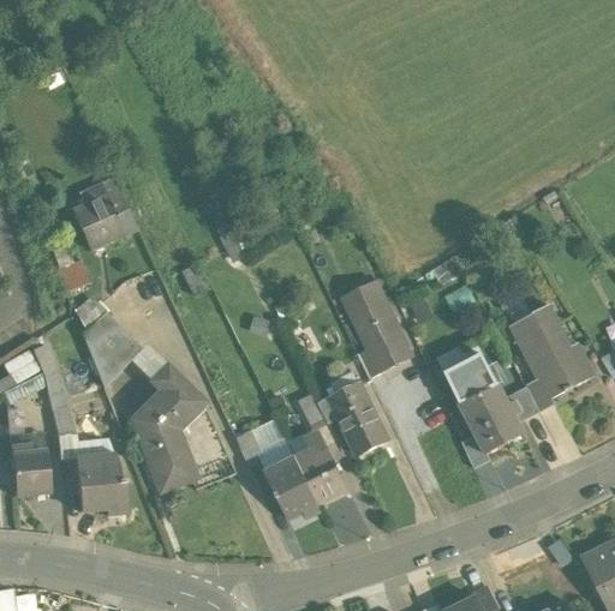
[(219,189),(209,193),(236,243),(245,238),(219,189)]
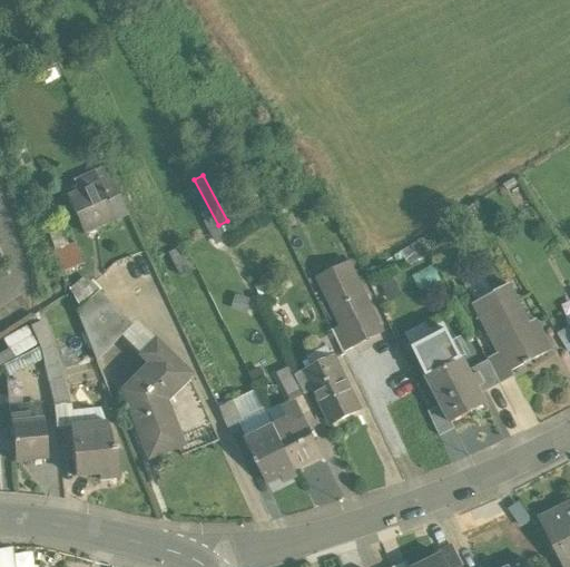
[(98,181),(67,194),(82,230),(114,216),(98,181)]
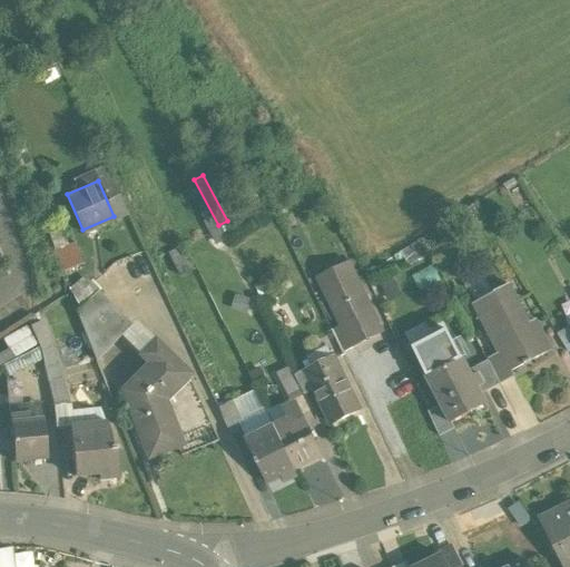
[(52,247),(65,243),(58,226),(46,230),(52,247)]
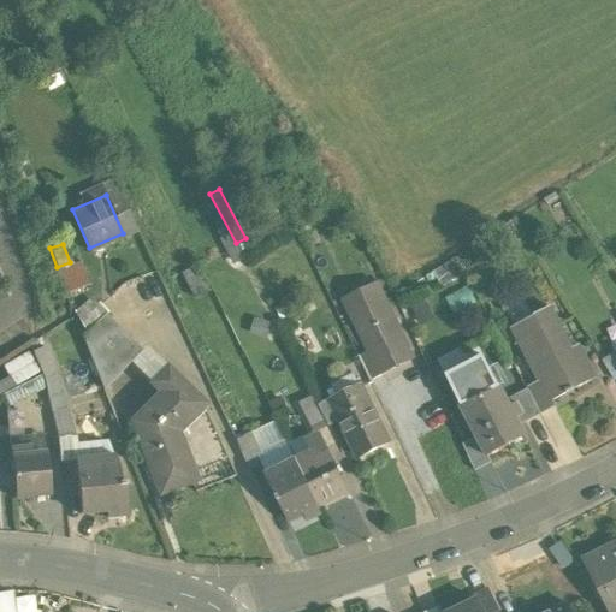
[(466,268),(457,253),(434,268),(443,284),(466,268)]
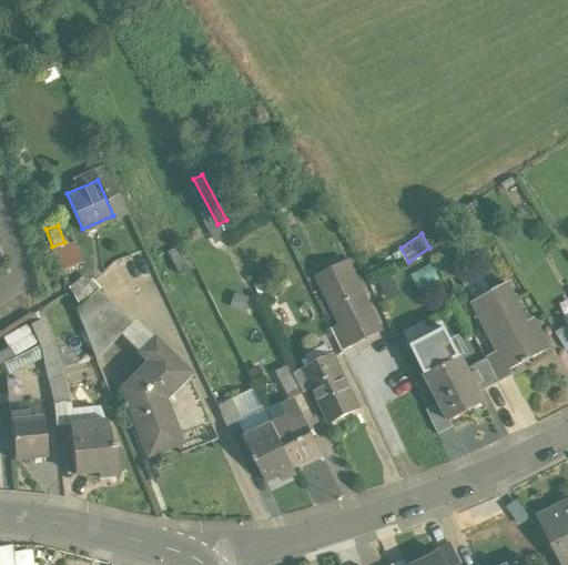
[(52,246),(60,268),(81,260),(73,239),(64,242),(52,246)]
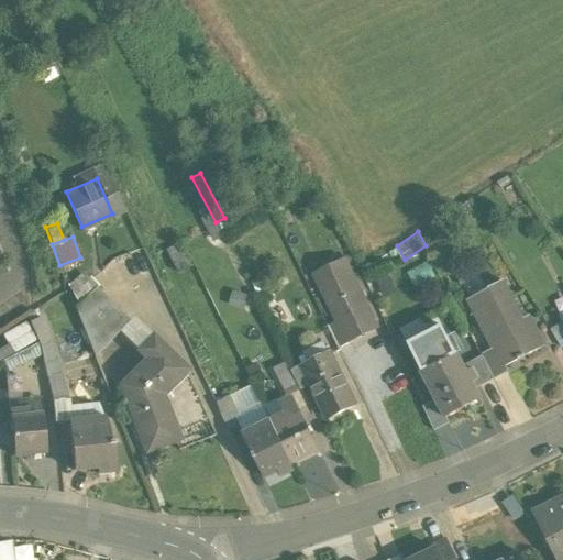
[(179,241),(166,248),(177,270),(190,263),(179,241)]
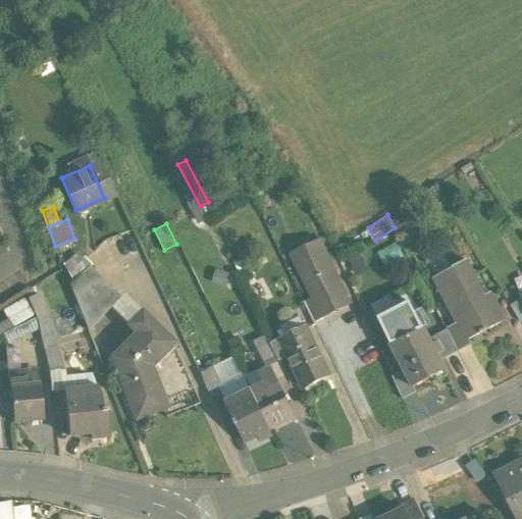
[(318,238),(293,251),(298,263),(324,250),(318,238)]
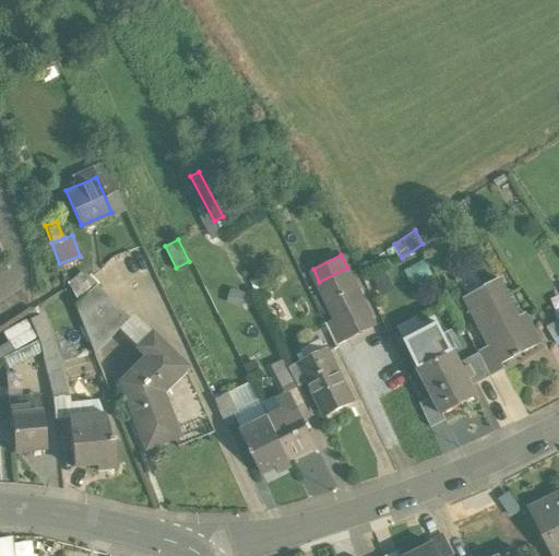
[(375,323),(347,268),(319,282),(335,317),(339,316),(348,336),(353,334),(354,334),(354,333),(366,328),(367,328),(367,327),(375,323)]
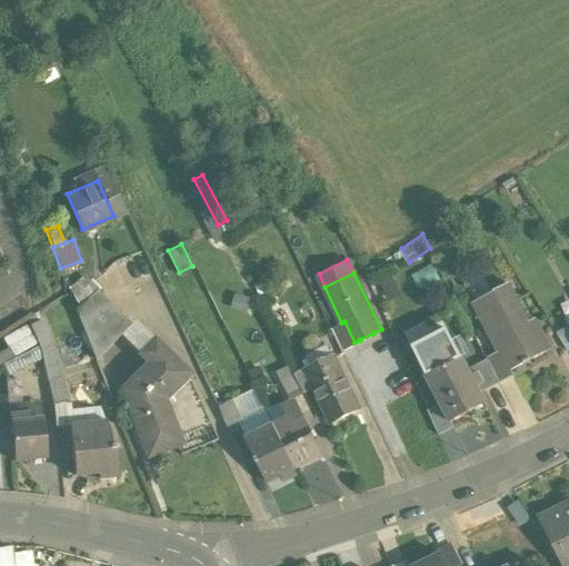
[(253,284),(259,295),(270,289),(265,278),(253,284)]
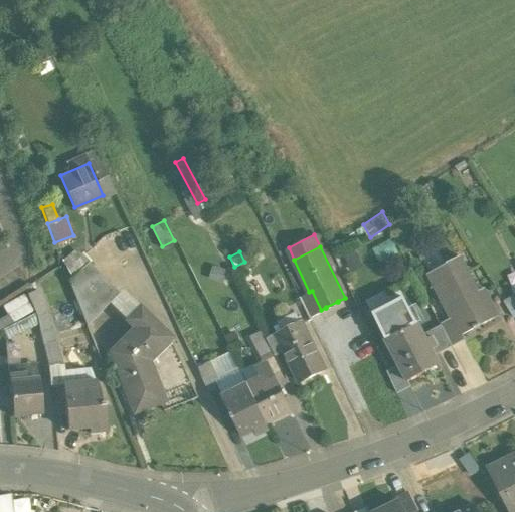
[(355,251),(346,256),(353,271),(362,267),(355,251)]
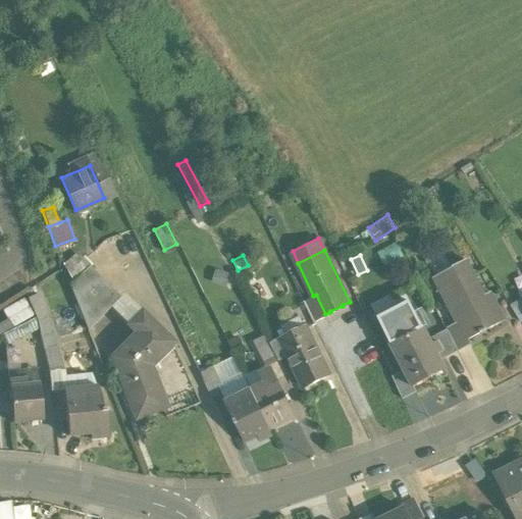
[(484,295),(466,261),(468,259),(468,258),(433,276),(433,277),(435,277),(458,320),(467,338),(469,336),(480,330),(481,332),(486,329),(485,328),(505,318),(504,316),(502,317),(489,294),(491,293),(490,291),(484,295)]
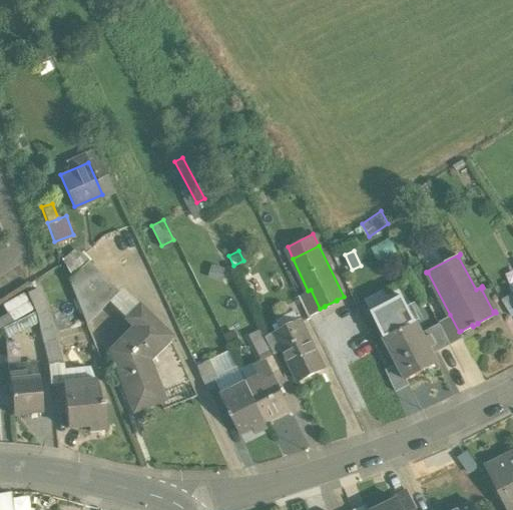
[(119,290),(87,258),(68,278),(86,323),(109,300),(119,290)]
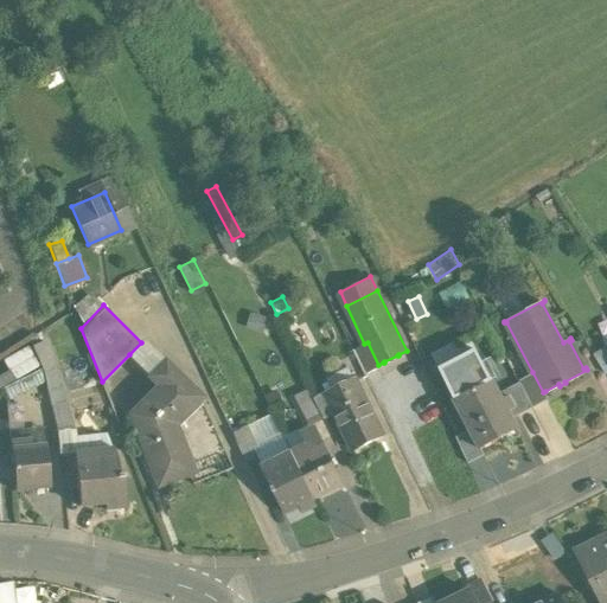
[(266,316),(250,310),(246,327),(260,332),(266,316)]
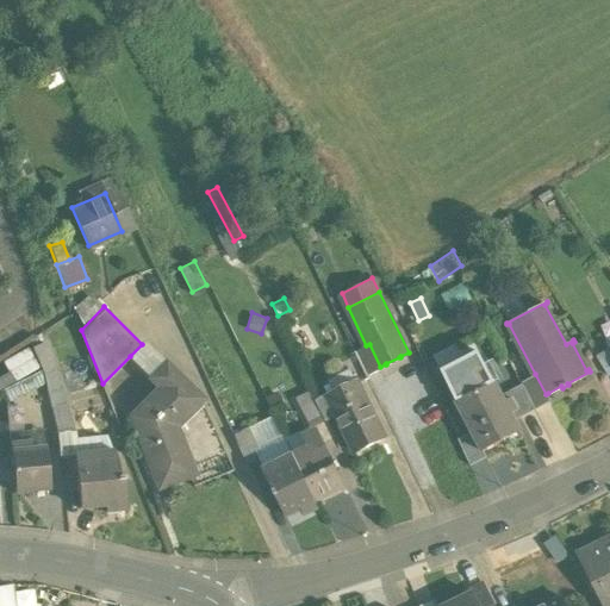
[(62,393),(53,358),(45,341),(32,347),(42,366),(45,381),(51,405),(63,403),(62,393)]
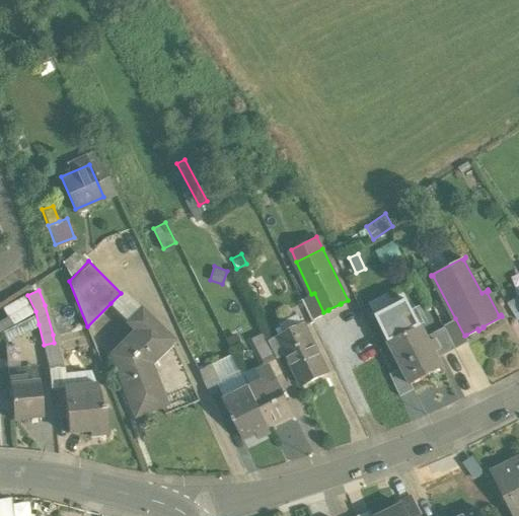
[(137,308),(121,293),(110,303),(126,319),(137,308)]
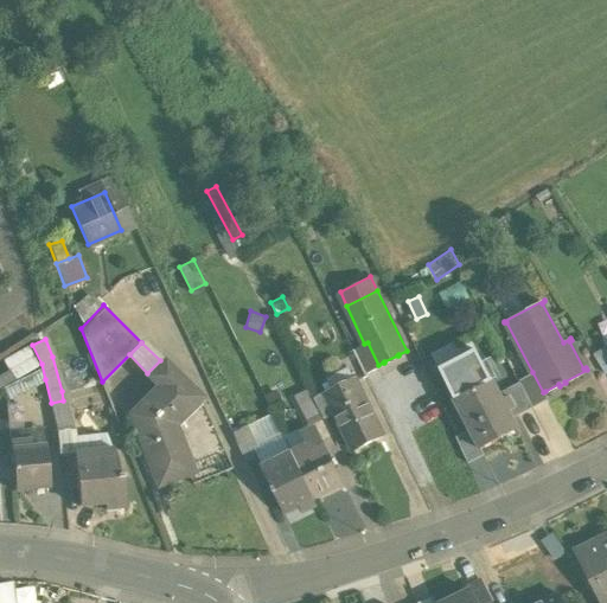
[(364,344),(353,348),(365,373),(366,372),(377,366),(378,366),(378,365),(368,342),(364,344)]
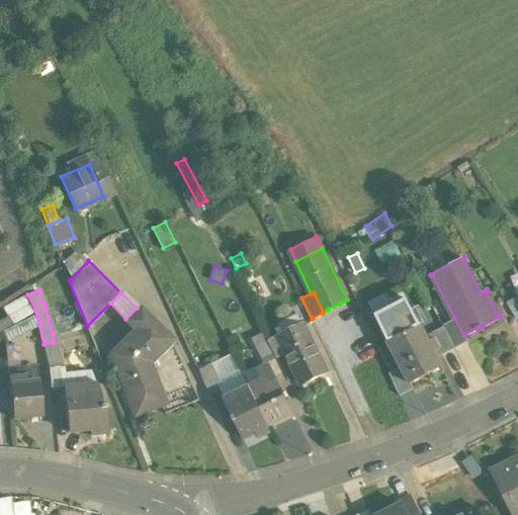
[(374,315),(389,341),(421,324),(407,297),(374,315)]
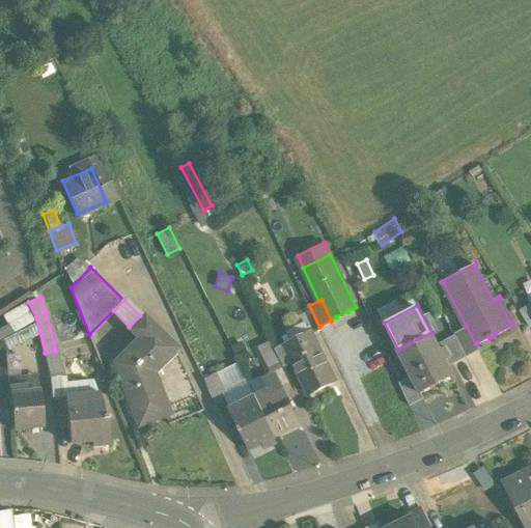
[(175,346),(143,314),(140,315),(129,327),(137,335),(113,362),(139,424),(169,412),(162,394),(156,397),(145,377),(175,346)]
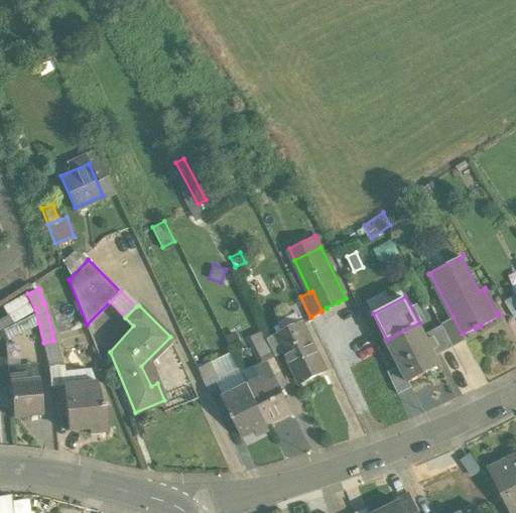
[(33,314),(1,330),(6,340),(38,323),(33,314)]
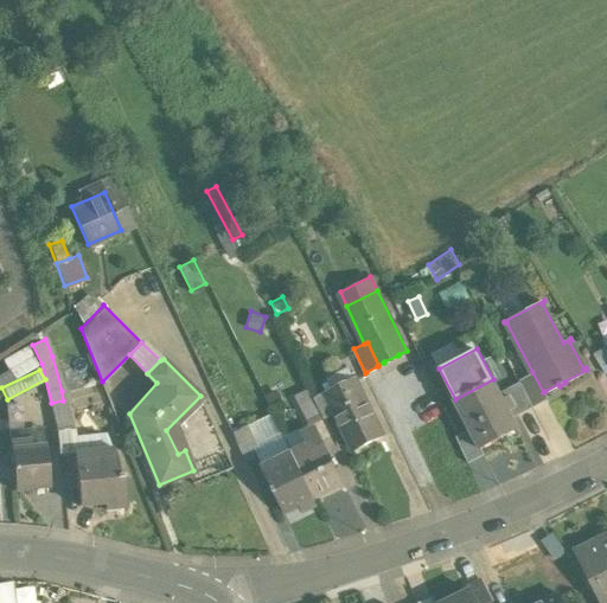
[(532,372),(519,379),(519,380),(532,404),(549,397),(545,391),(543,392),(532,372)]
